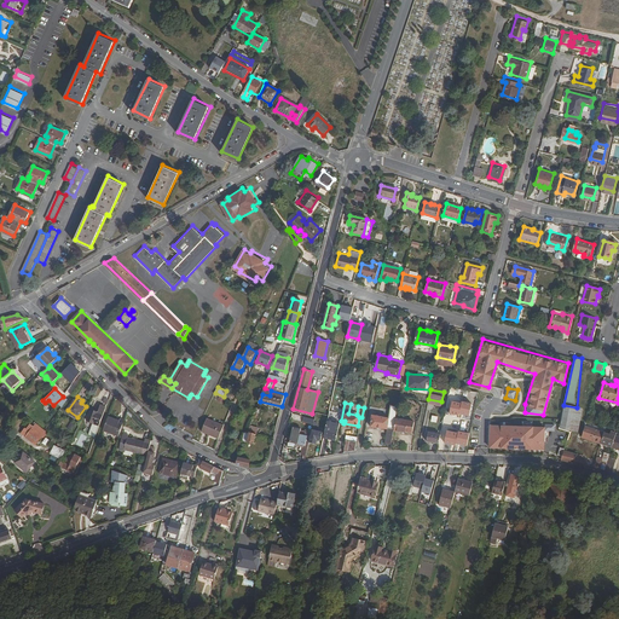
[(96,437),(108,406),(102,405),(99,412),(92,410),(88,421),(93,423),(88,435),(91,435),(96,437)]
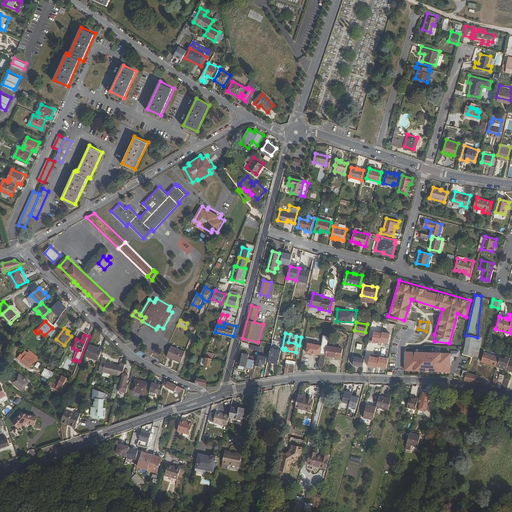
[(466,335),(463,354),(472,357),(473,355),(477,337),(466,335)]
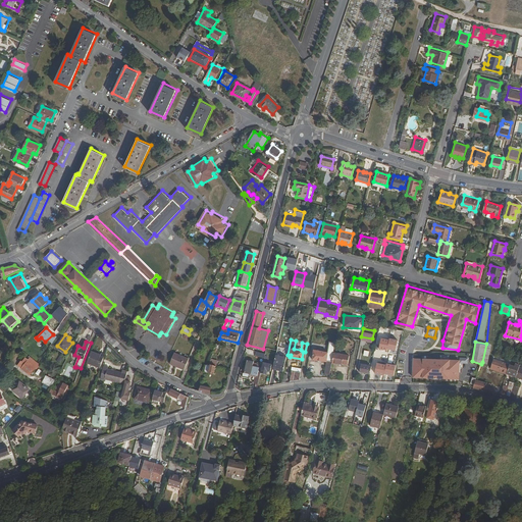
[(334,353),(335,346),(328,345),(327,352),(314,350),(312,359),(327,361),(326,367),(324,376),(329,377),(332,364),(332,362),(334,353)]
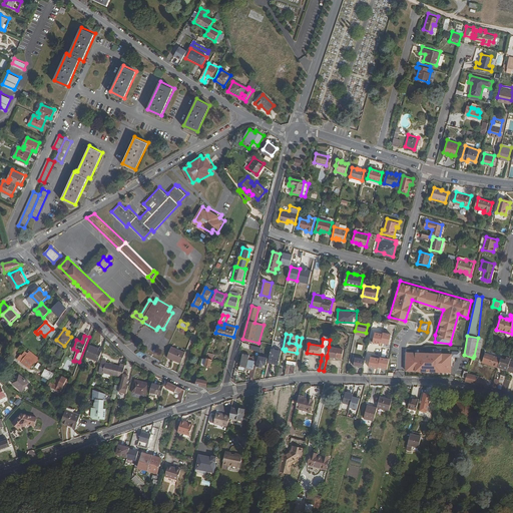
[(261,351),(257,366),(263,367),(264,364),(267,365),(269,358),(262,356),(265,342),(263,342),(262,346),(261,351)]
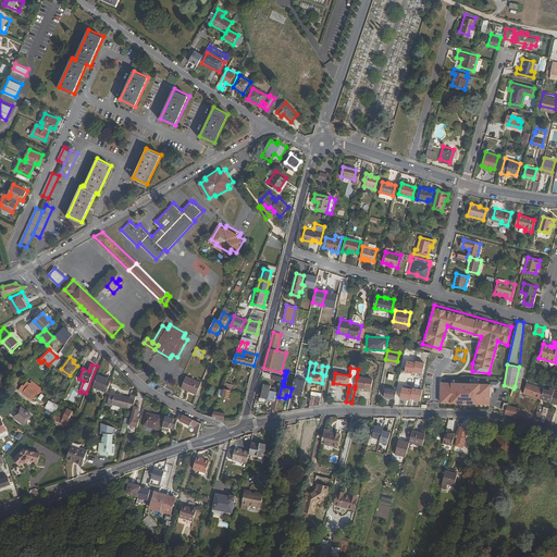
[(98,374),(94,386),(107,391),(112,378),(109,376),(108,379),(98,374)]
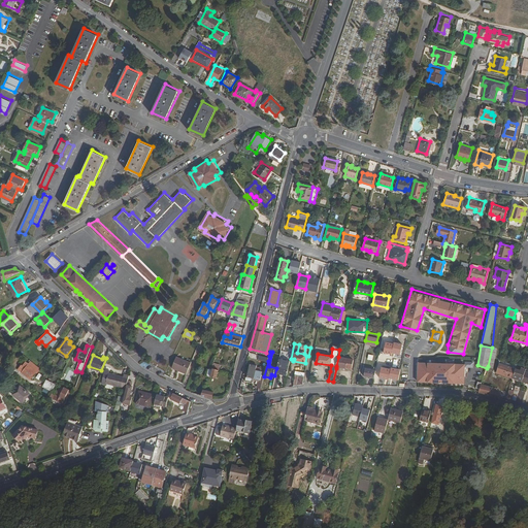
[(172,367),(187,373),(191,362),(176,357),(172,367)]
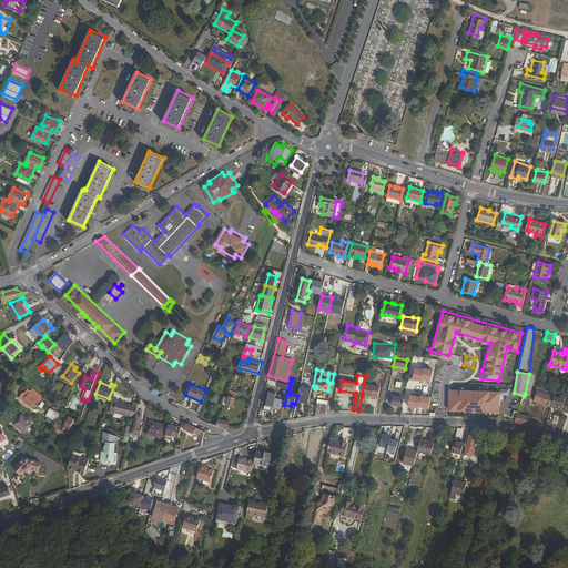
[(364,384),(362,394),(382,396),(384,387),(364,384)]
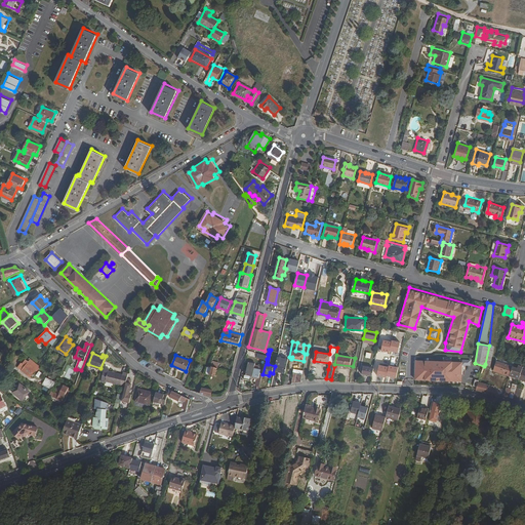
[(524,370),(502,363),(503,360),(497,358),(497,357),(493,355),(491,360),(496,362),(493,369),(524,379),(524,370)]
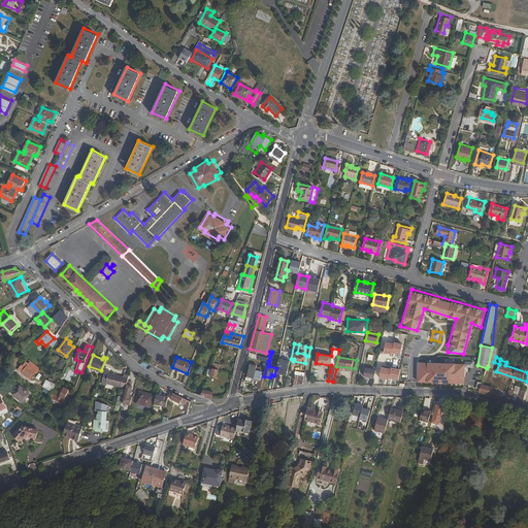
[(279,358),(276,372),(288,375),(291,360),(279,358)]
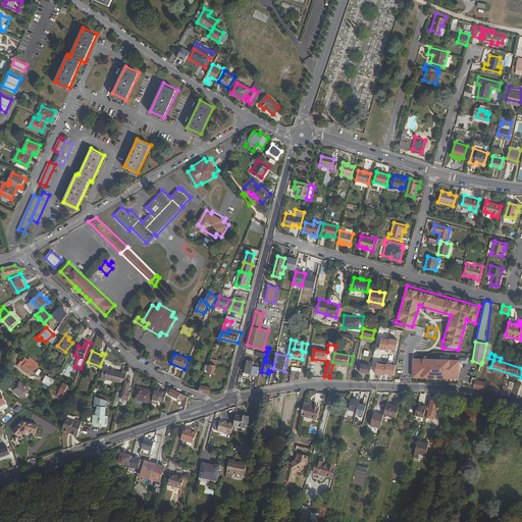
[(393,357),(378,354),(376,365),(390,368),(393,357)]
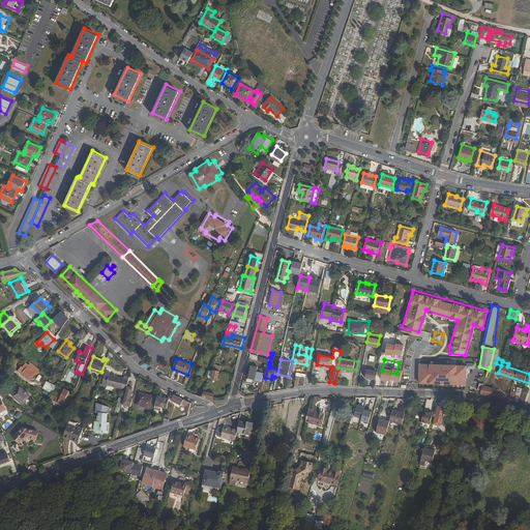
[(467,365),(419,363),(419,382),(466,384),(467,365)]
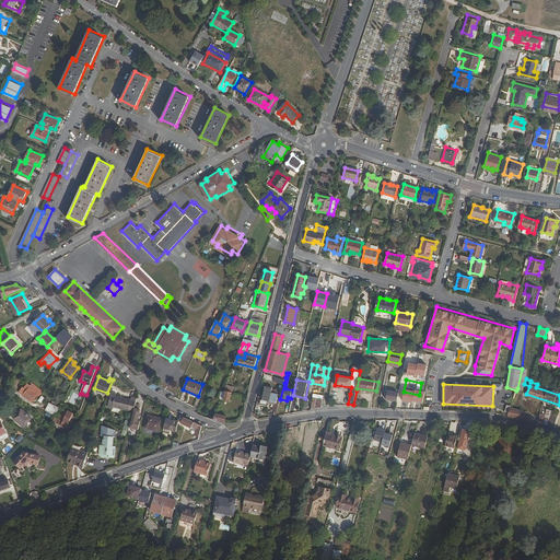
[(34,385),(26,395),(35,403),(42,394),(36,389),(38,387),(34,385)]
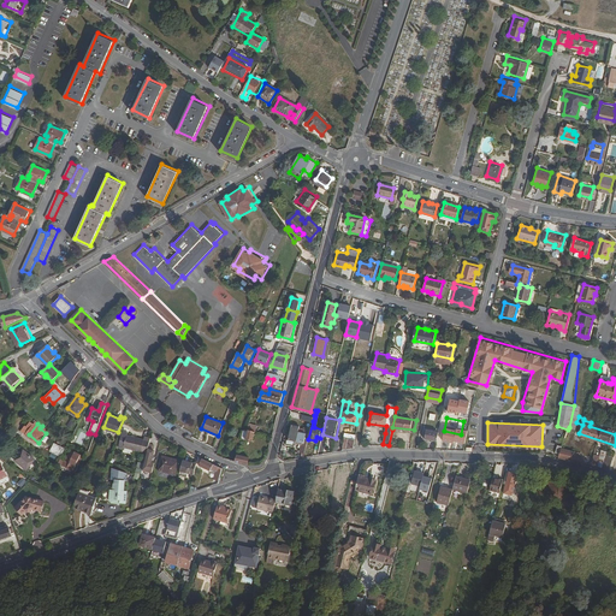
[(256,431),(247,428),(244,437),(247,438),(247,439),(253,440),(256,431)]
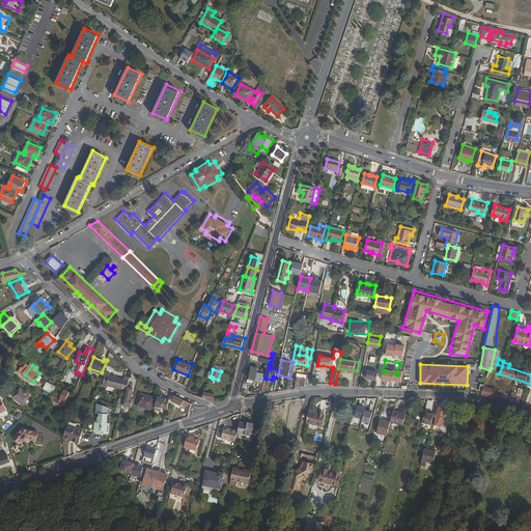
[(262,382),(264,370),(258,369),(258,372),(251,370),(249,379),(248,379),(247,383),(253,384),(254,380),(262,382)]
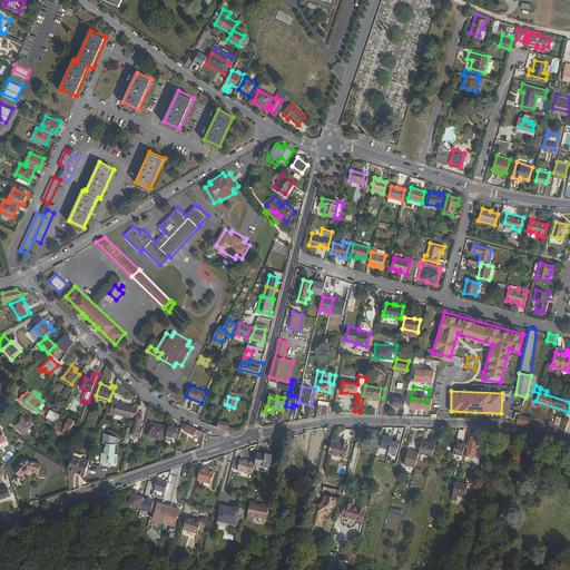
[(404,408),(405,400),(394,397),(393,405),(404,408)]
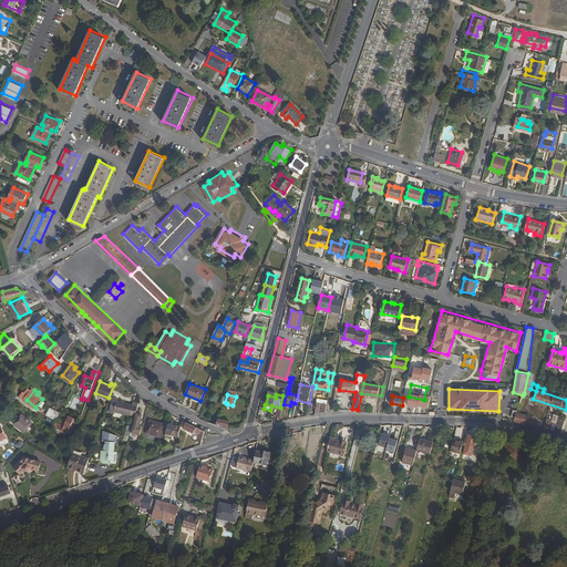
[(138,409),(140,403),(135,402),(134,403),(117,400),(115,412),(136,418),(138,409)]
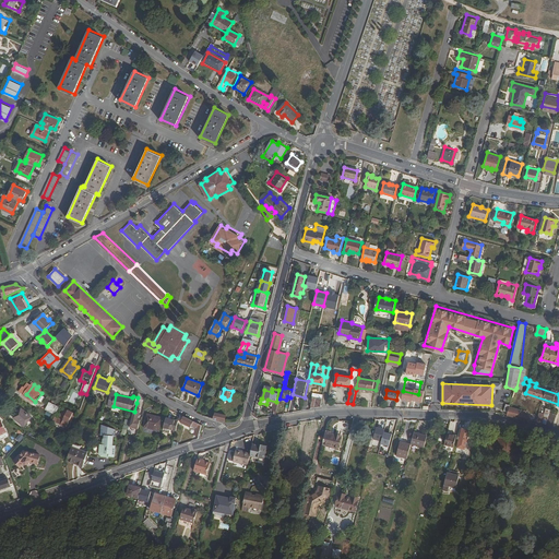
[(321,406),(322,399),(312,396),(310,407),(321,406)]
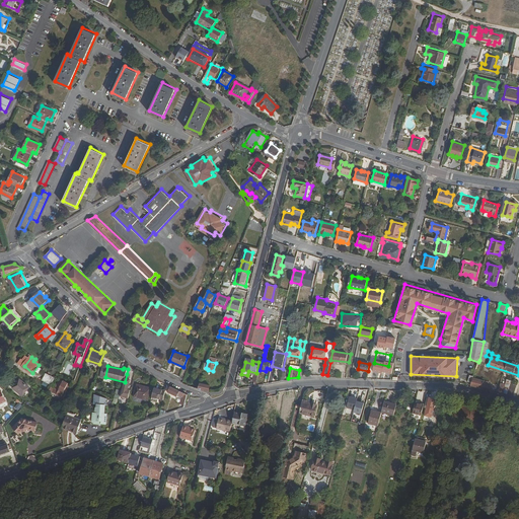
[(46,374),(43,380),(51,383),(54,377),(46,374)]
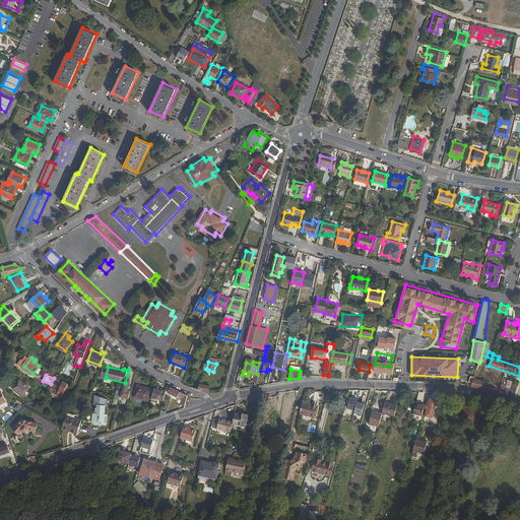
[(131,376),(127,375),(125,383),(121,396),(126,398),(131,381),(130,380),(131,376)]
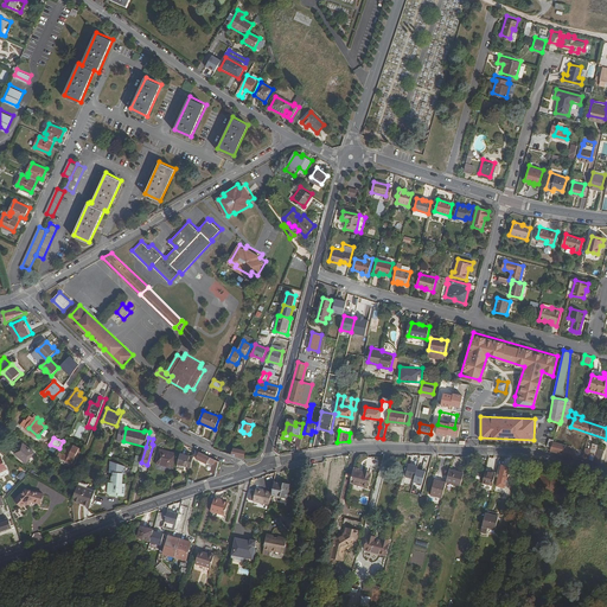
[(588,460),(593,461),(596,451),(599,441),(594,440),(588,460)]
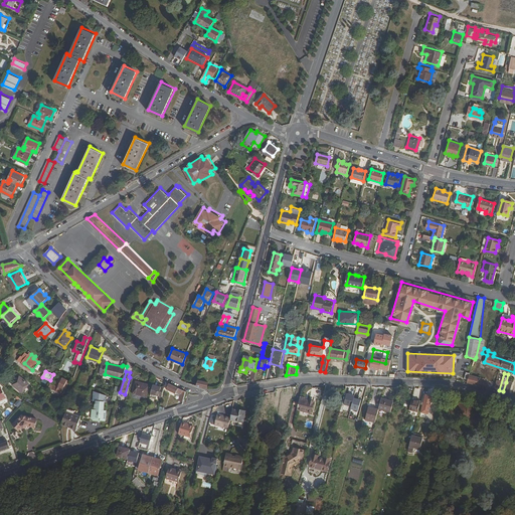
[(481,377),(470,374),(469,375),(467,382),(487,387),(487,386),(488,382),(480,379),(481,377)]
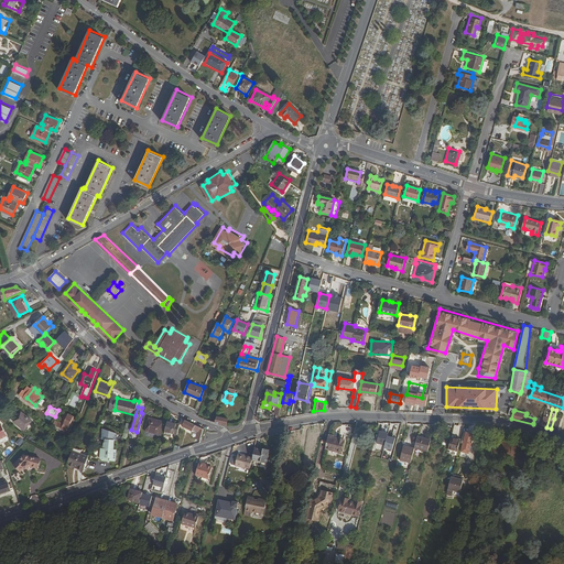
[(75,416),(66,412),(60,426),(68,431),(72,423),(74,424),(75,421),(73,420),(75,416)]
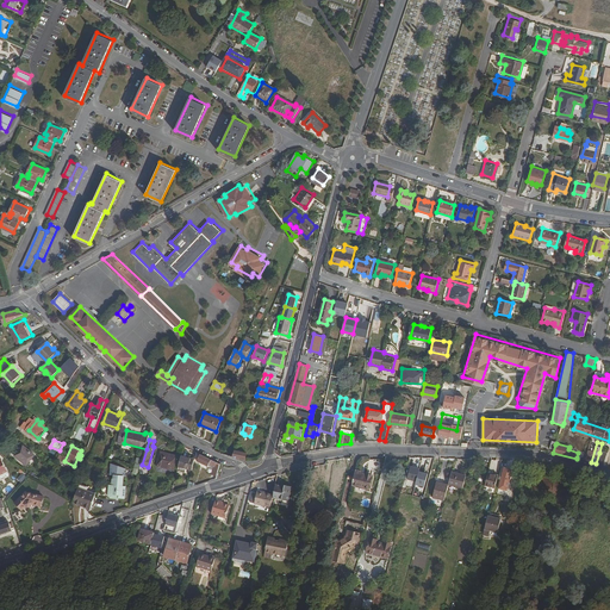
[(19,449),(16,455),(27,465),(36,454),(26,447),(23,452),(19,449)]
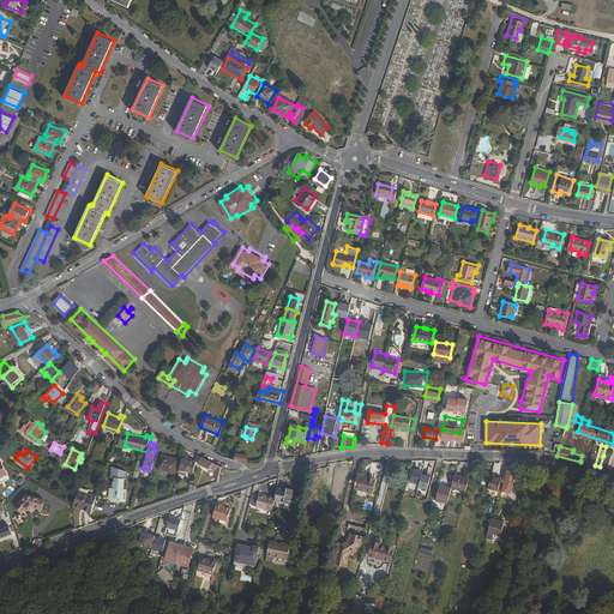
[(238,452),(234,459),(247,463),(248,456),(238,452)]
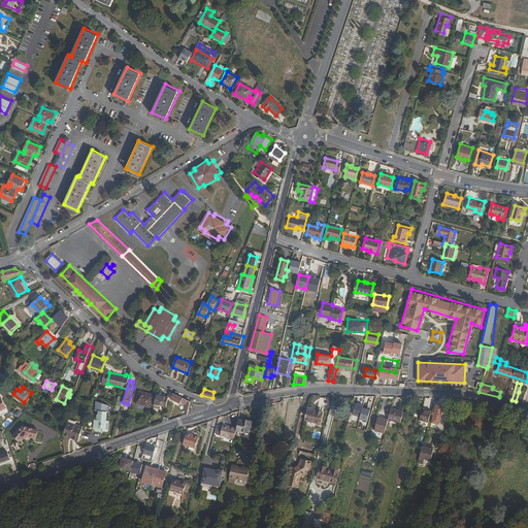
[(139,392),(136,404),(151,407),(154,396),(139,392)]
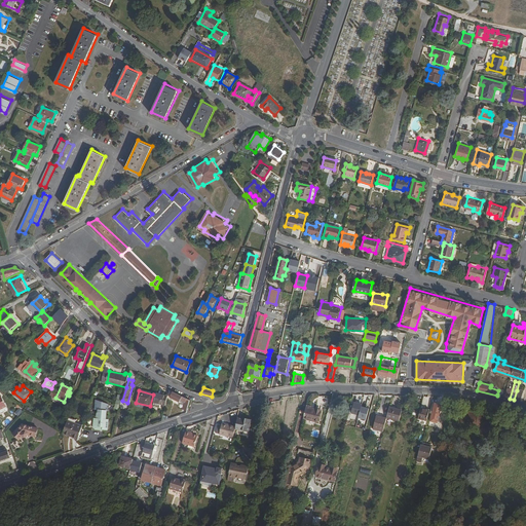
[(517,390),(514,400),(520,401),(522,391),(517,390)]
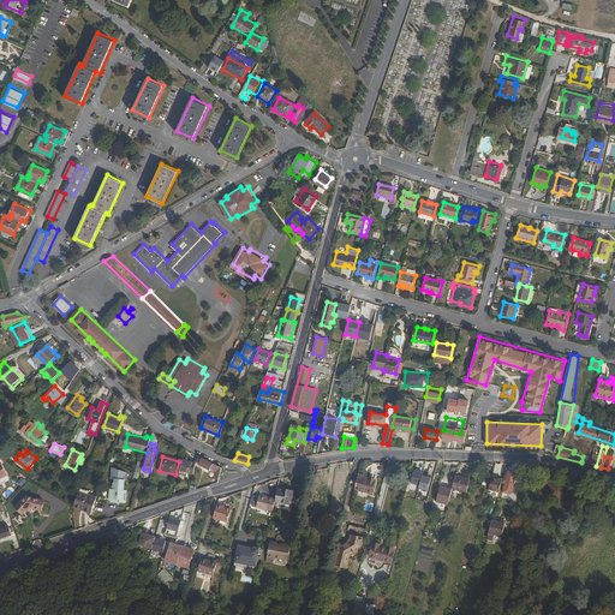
[(222,467),(202,458),(199,464),(210,469),(212,467),(216,470),(214,478),(220,479),(222,467)]
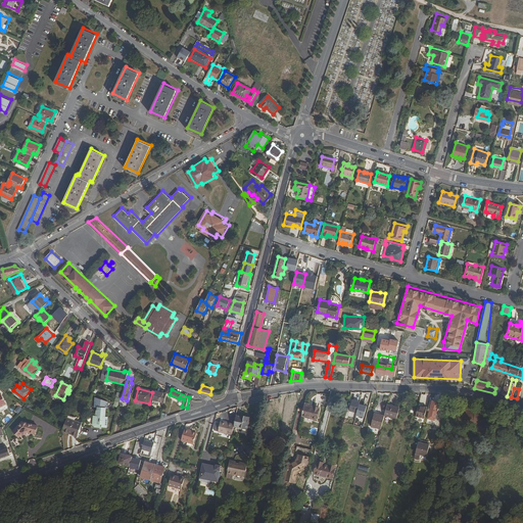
[(156,391),(153,400),(165,403),(168,394),(156,391)]
